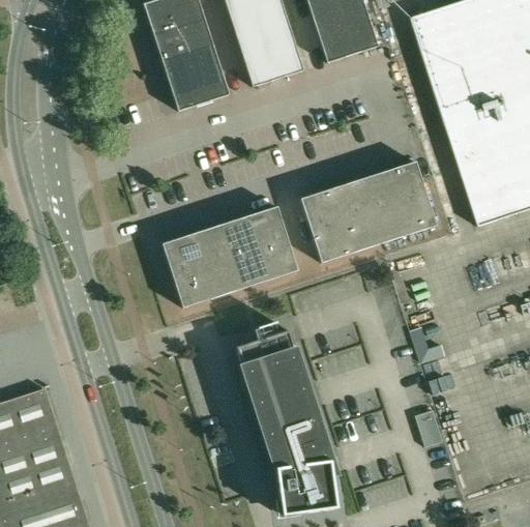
[(228,93),(228,92),(198,0),(156,0),(152,7),(145,10),(177,110),(228,93)]
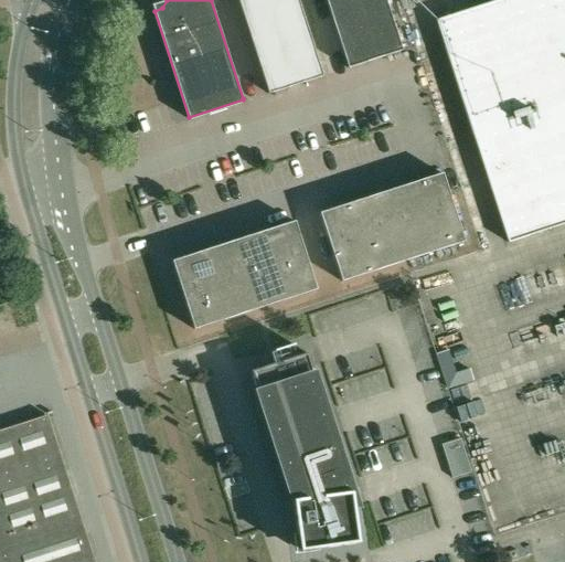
[(238,0),(268,91),(322,73),(298,0),(238,0)]
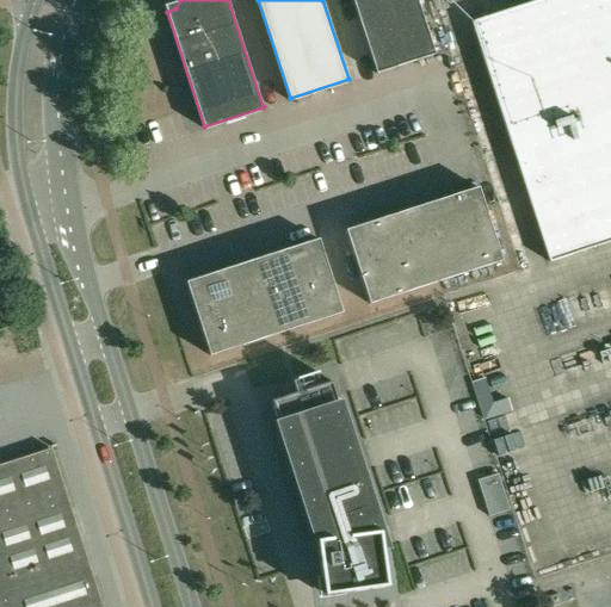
[(434,51),(434,50),(418,0),(353,0),(376,70),(434,51)]
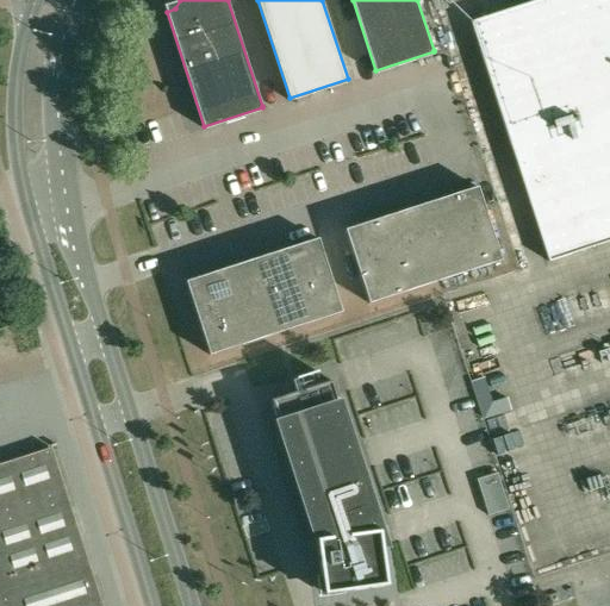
[(609,237),(609,0),(528,0),(471,19),(549,258),(609,237)]
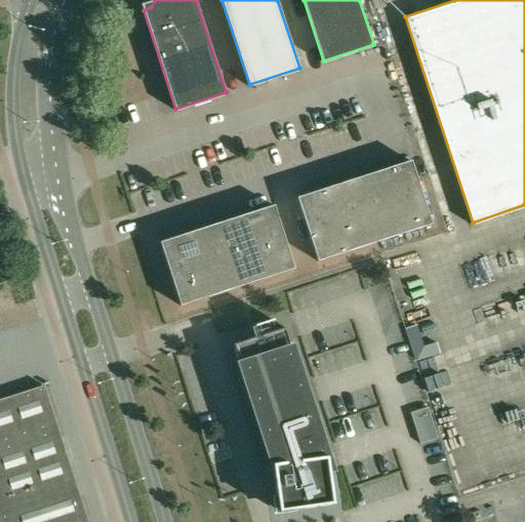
[(382,167),(403,231),(432,222),(410,158),(382,167)]
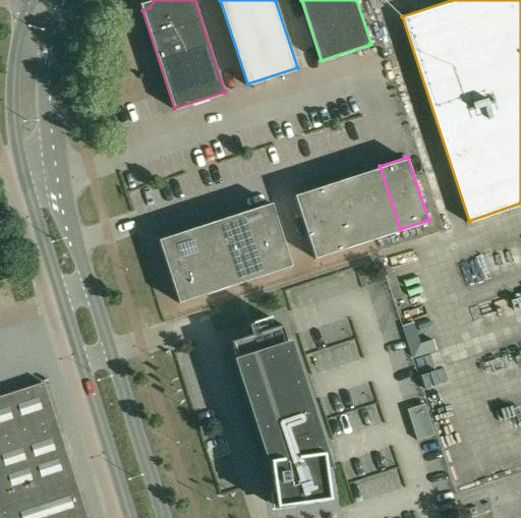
[(351,175),(371,238),(400,229),(380,166),(351,175)]
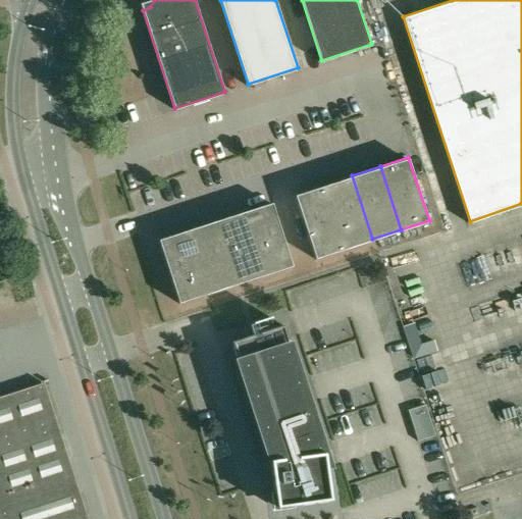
[(323,185),(344,248),(372,239),(352,175),(323,185)]
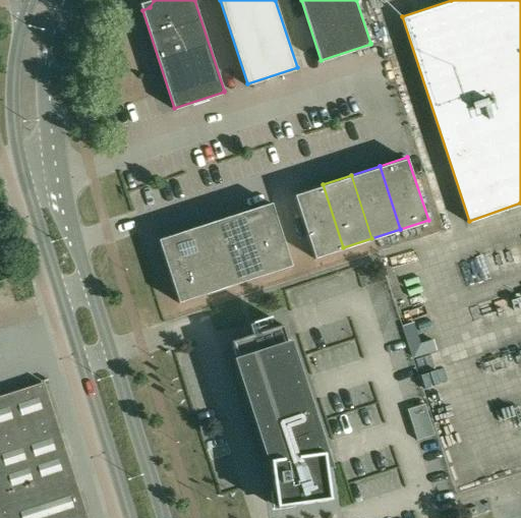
[(343,247),(323,184),(294,193),(314,256),(343,247)]
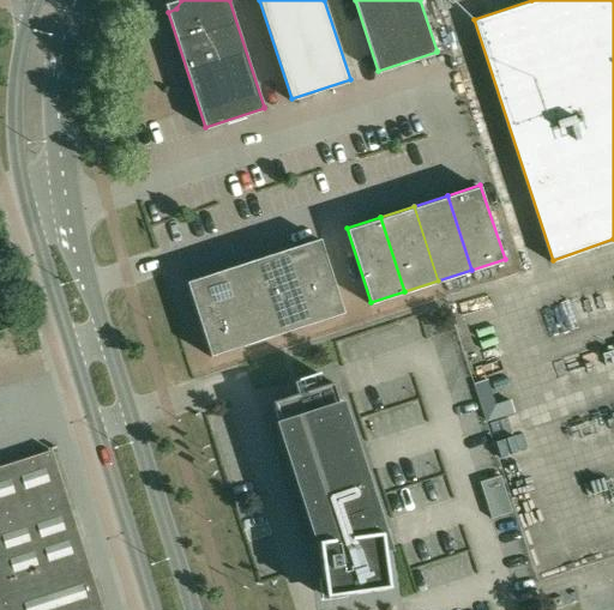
[(287,248),(311,322),(344,312),(320,237),(287,248)]
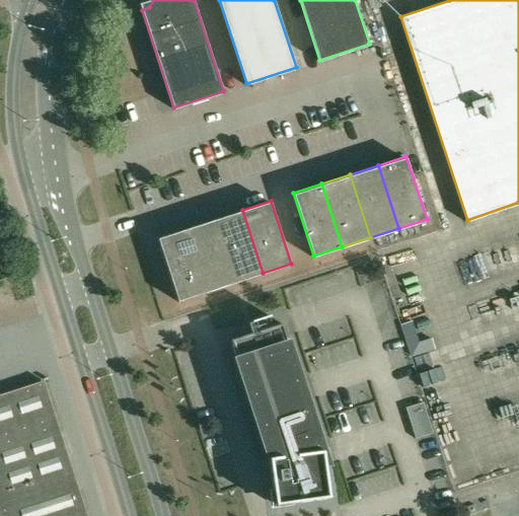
[(214,219),(234,282),(263,273),(242,210),(214,219)]
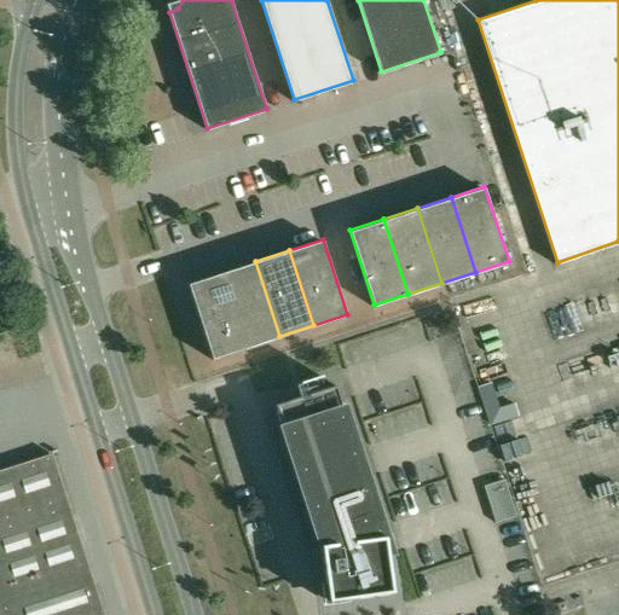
[(221,272),(246,347),(279,336),(255,261),(221,272)]
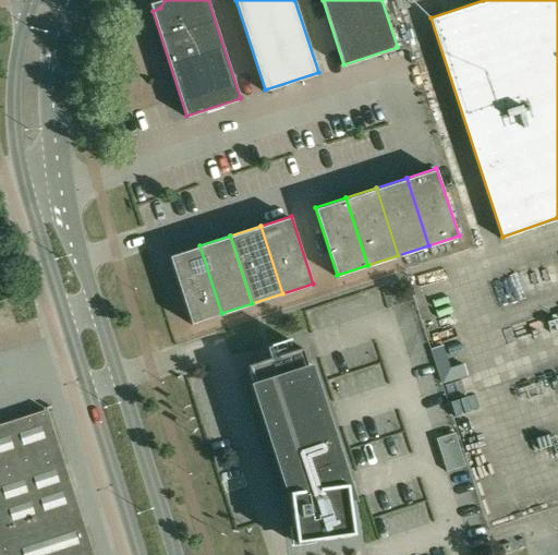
[(170,255),(192,323),(221,313),(199,245),(170,255)]
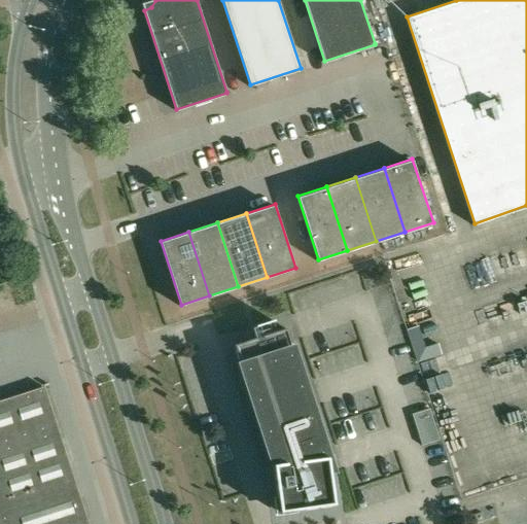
[(470,308),(482,338),(526,320),(526,310),(520,289),(470,308)]
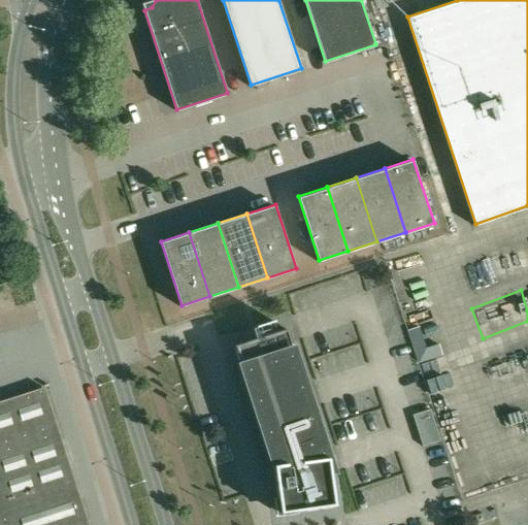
[(275,459),(277,464),(273,464),(279,513),(335,504),(328,457),(325,457),(323,444),(325,444),(287,327),(234,345),(271,461),(275,459)]
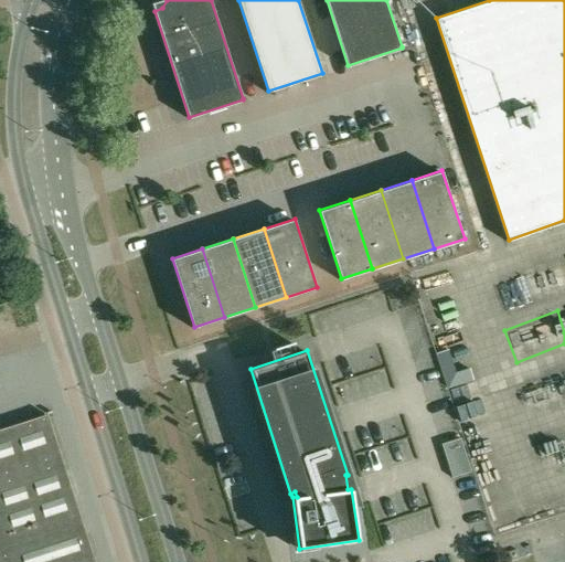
[(477,353),(458,360),(462,370),(452,374),(478,443),(507,433),(477,353)]
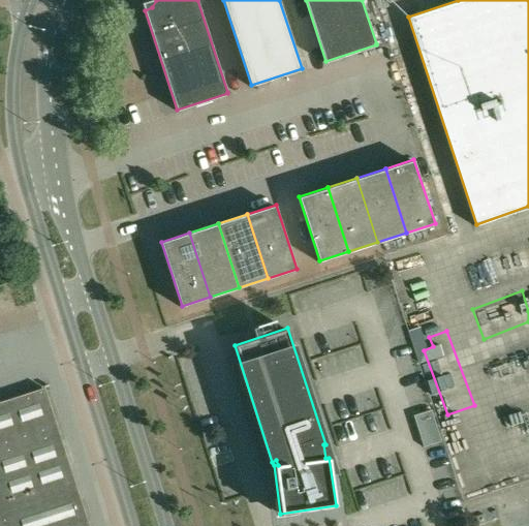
[(89,525),(44,387),(0,400),(0,525),(89,525)]
